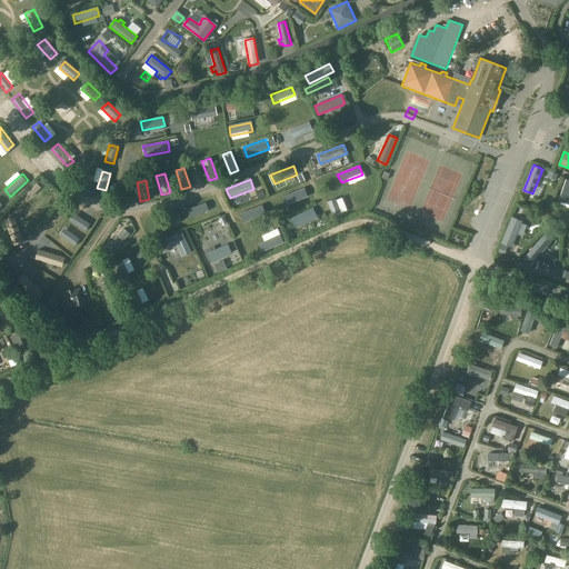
[(126,182),(117,182),(119,202),(127,202),(126,182)]
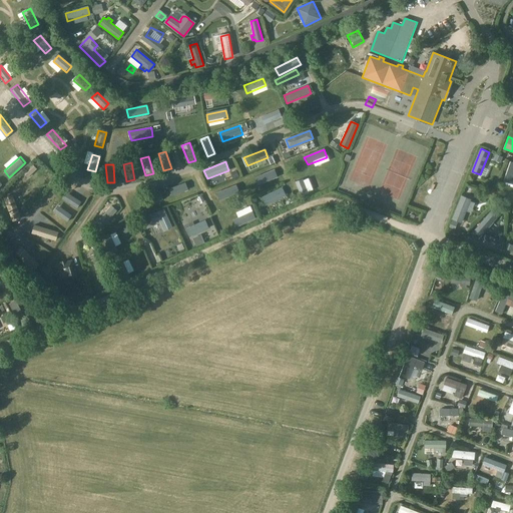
[(275,170),(254,179),(258,187),(278,178),(275,170)]
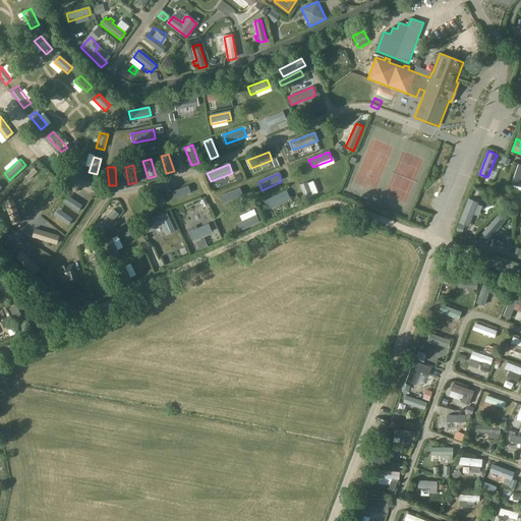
[(306,182),(299,185),(305,200),(312,197),(306,182)]
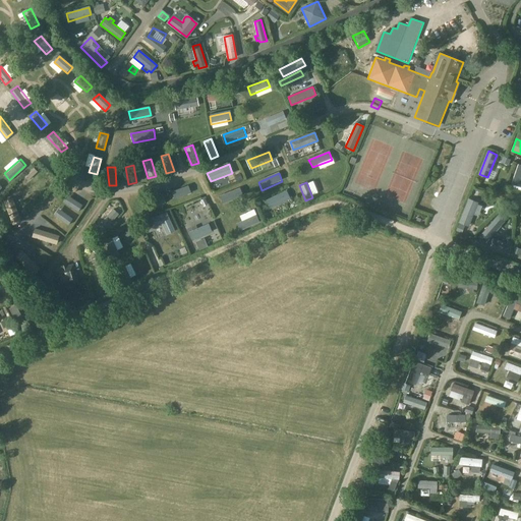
[(188,186),(171,193),(174,200),(191,193),(188,186)]
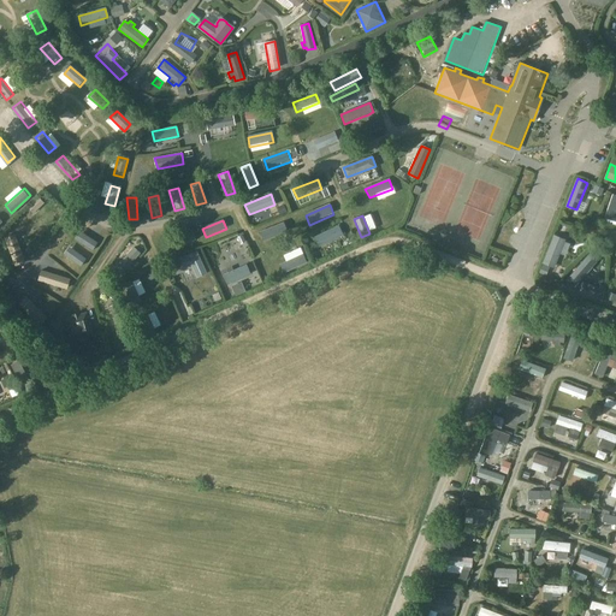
[(283,224),(259,234),(264,243),(288,234),(283,224)]
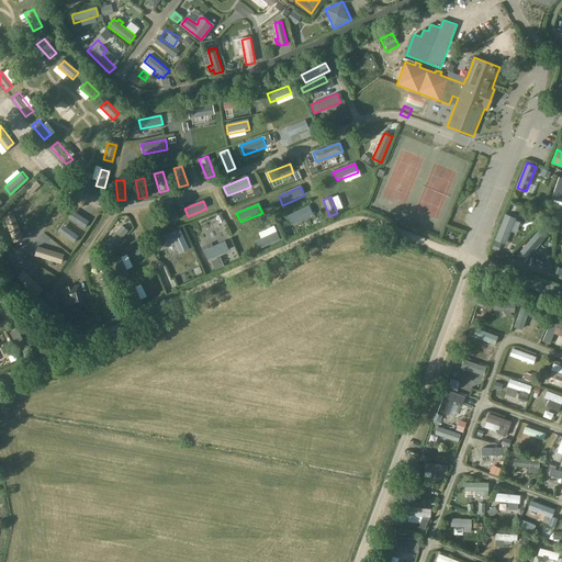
[(310,206),(288,216),(292,225),(314,214),(310,206)]
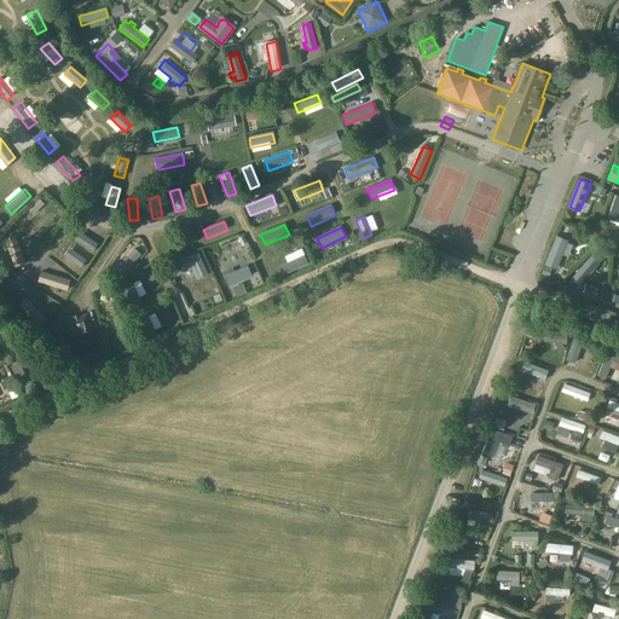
[(80,230),(75,237),(93,249),(99,242),(80,230)]
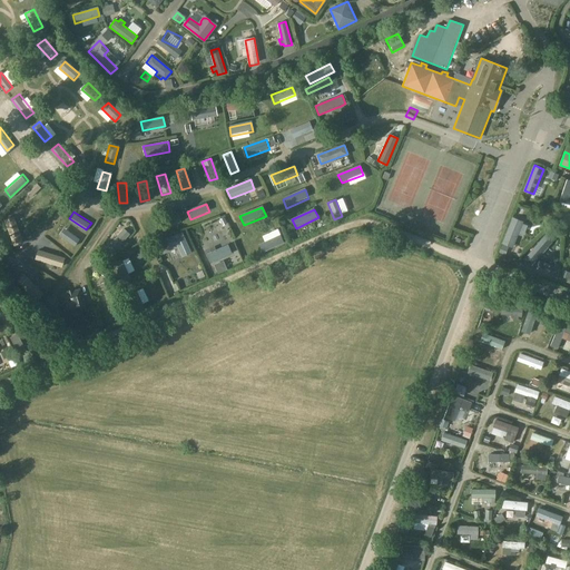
[(177,215),(159,223),(161,231),(180,224),(177,215)]
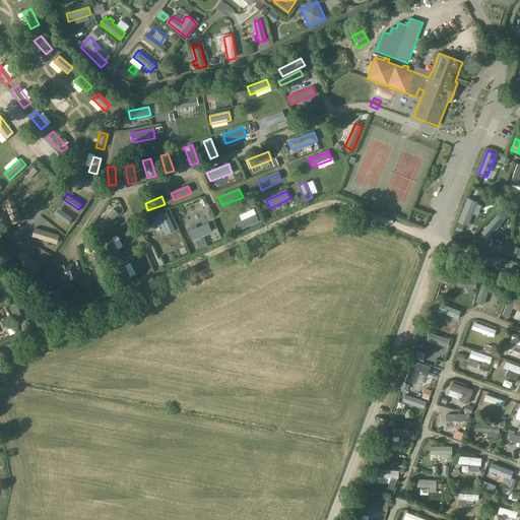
[(13,197),(5,200),(13,224),(21,221),(13,197)]
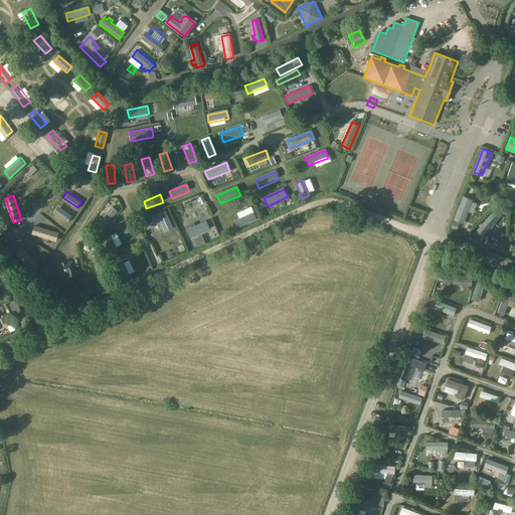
[(456,218),(464,221),(472,200),(464,197),(456,218)]
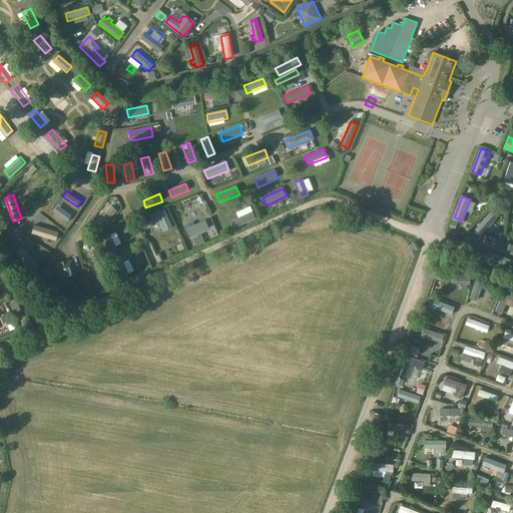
[(57,203),(53,209),(67,220),(72,213),(57,203)]
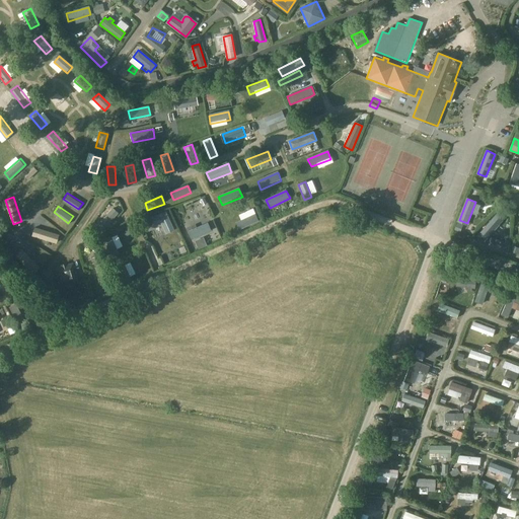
[(162,224),(166,234),(175,230),(166,211),(152,218),(156,226),(162,224)]
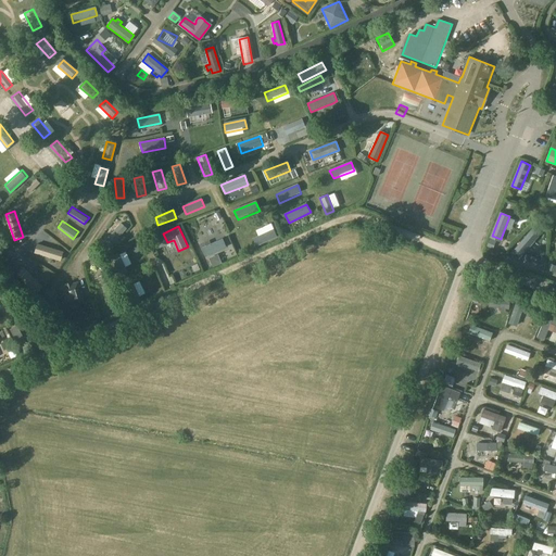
[(273,230),(252,240),(255,248),(277,239),(273,230)]
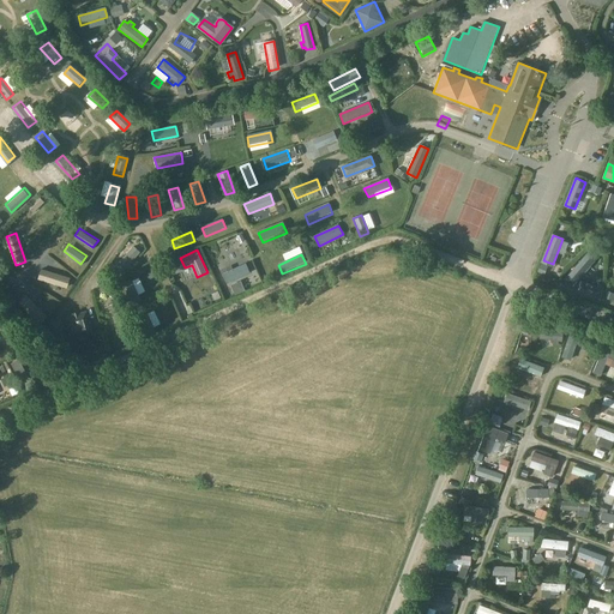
[(223,274),(228,283),(251,274),(246,264),(233,270),(232,266),(227,269),(228,272),(223,274)]
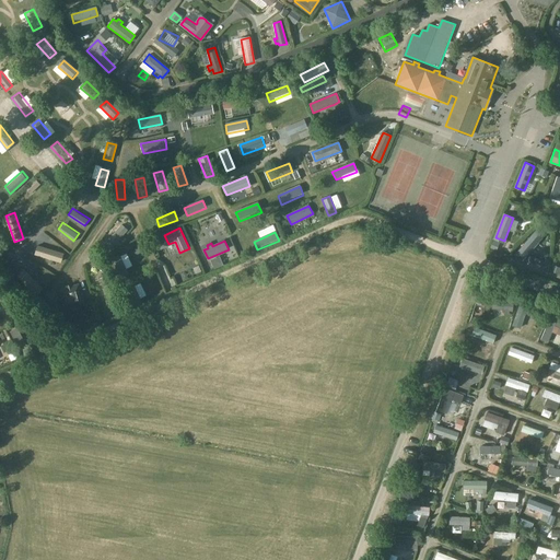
[(38,245),(35,254),(61,261),(63,253),(38,245)]
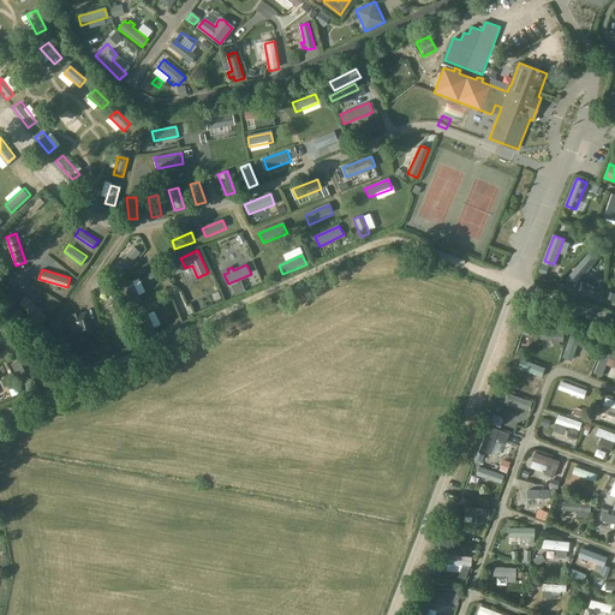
[(133,279),(124,284),(132,303),(142,298),(133,279)]
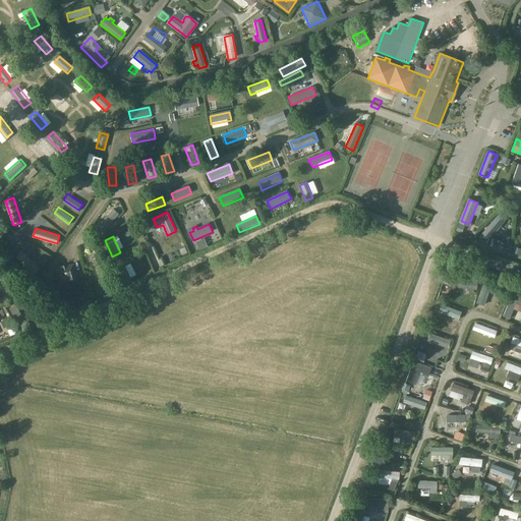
[(22,249),(16,255),(34,274),(40,268),(22,249)]
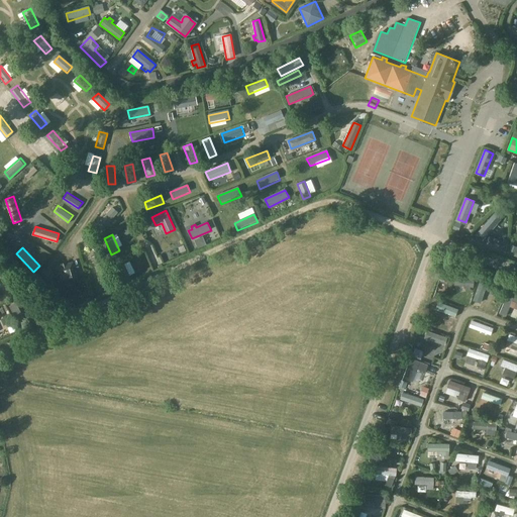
[(102,282),(110,278),(100,254),(92,257),(99,274),(99,275),(100,280),(101,280),(102,282)]
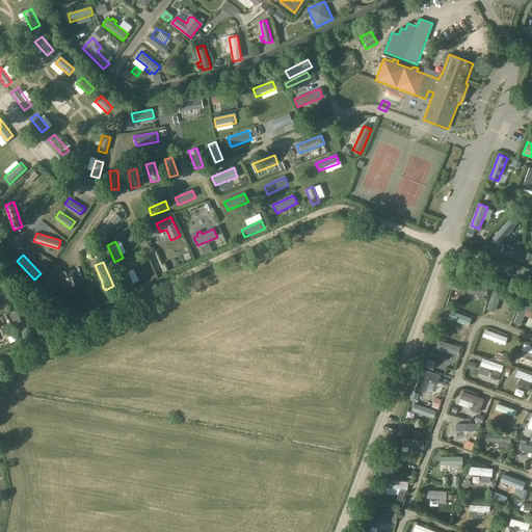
[(81,288),(76,269),(70,271),(70,269),(62,271),(62,273),(56,274),(62,294),(69,292),(70,295),(76,293),(75,290),(81,288)]
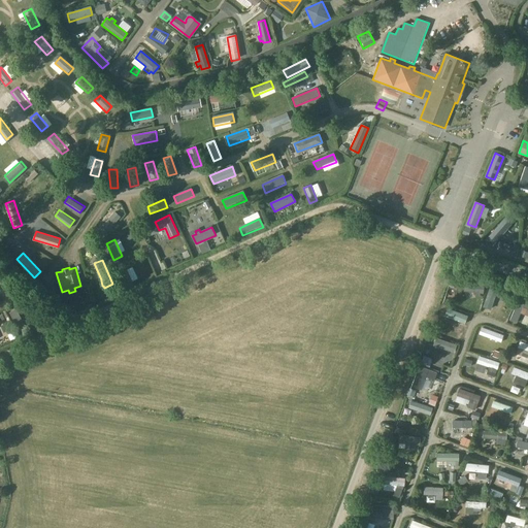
[(127,267),(119,271),(126,288),(135,284),(127,267)]
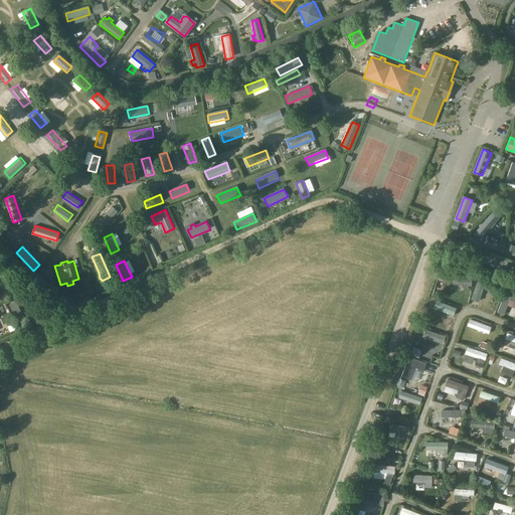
[(472,286),(473,278),(455,276),(454,284),(465,285),(464,289),(468,289),(469,286),(472,286)]
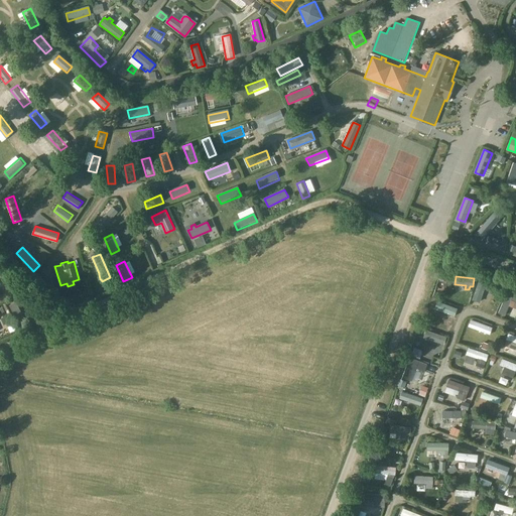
[(474,302),(480,304),(484,296),(488,298),(492,290),(487,288),(489,284),(483,282),(474,302)]
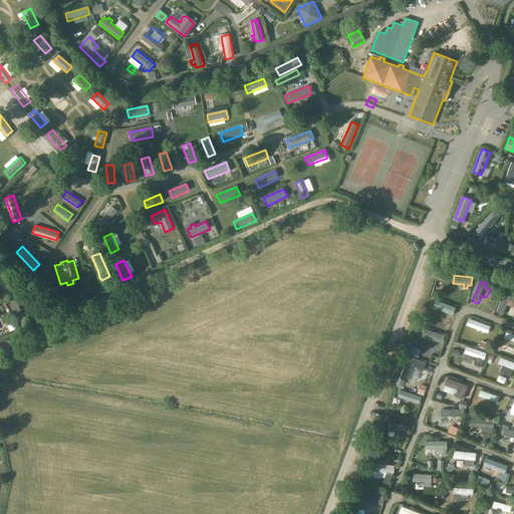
[(513,307),(513,293),(505,290),(496,312),(502,314),(506,304),(513,307)]
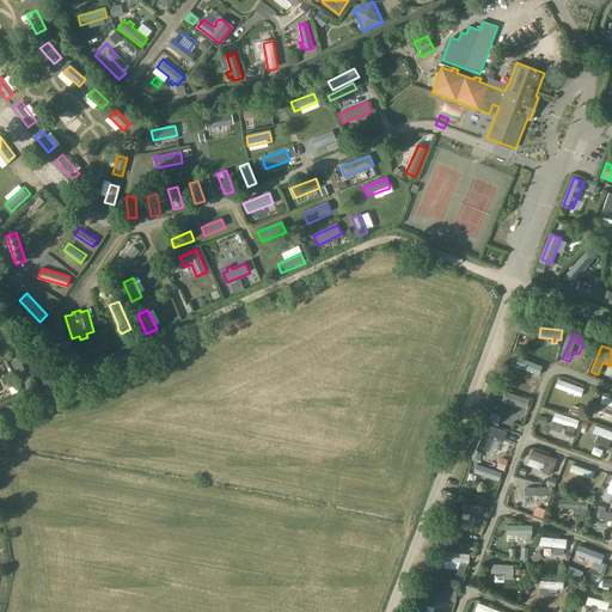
[(509,385),(538,386),(538,377),(509,375),(509,385)]
